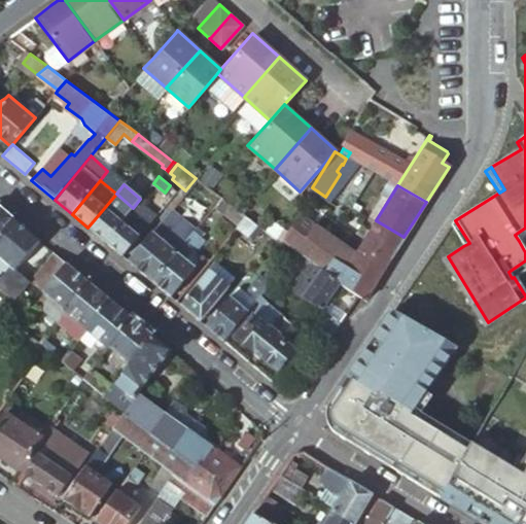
[(337,197),(354,207),(357,201),(352,198),(354,196),(342,187),(337,197)]
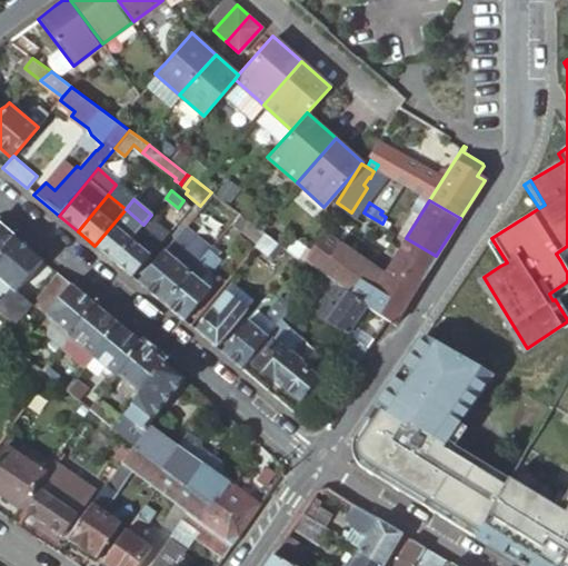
[(126,209),(95,246),(113,261),(143,225),(126,209)]
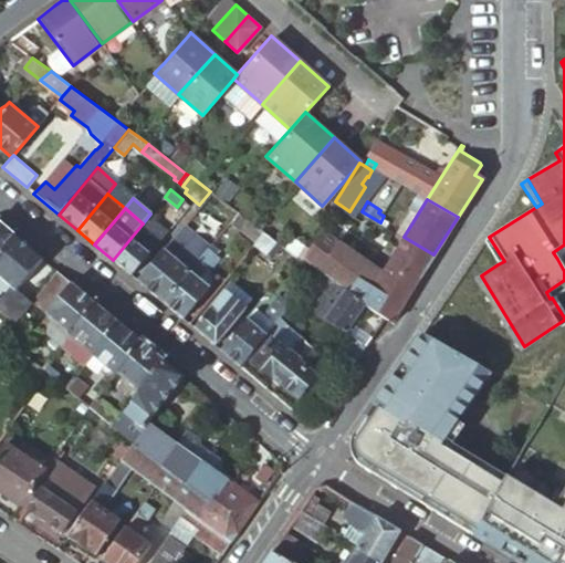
[(143,223),(113,260),(131,274),(166,231),(153,219),(156,214),(153,210),(150,214),(143,223)]
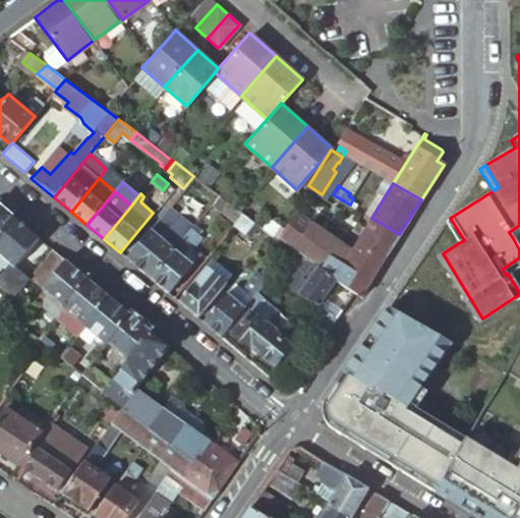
[(235,208),(218,194),(211,205),(236,223),(243,214),(235,208)]
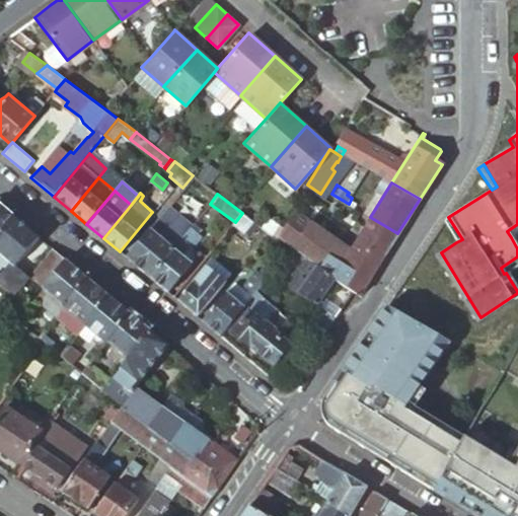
[(0,230),(11,214),(0,204),(0,230)]
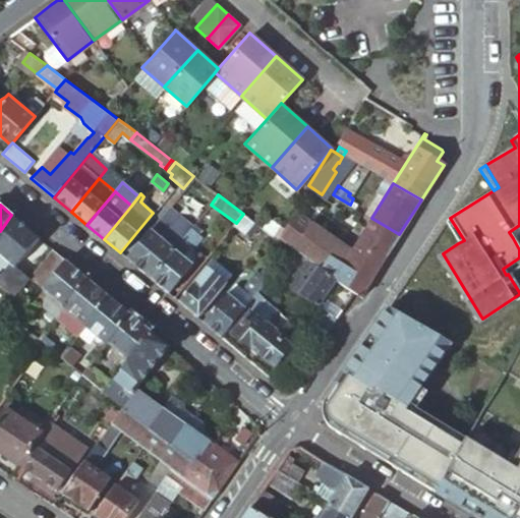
[(336,280),(347,288),(354,292),(360,297),(399,234),(371,218),(350,250),(293,211),(277,236),(292,247),(304,256),(336,280)]
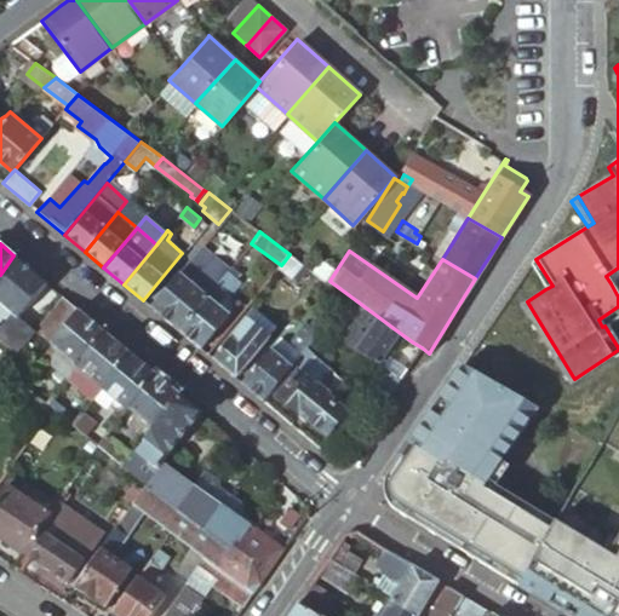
[(290,254),(281,265),(280,266),(292,277),(303,265),(290,254)]
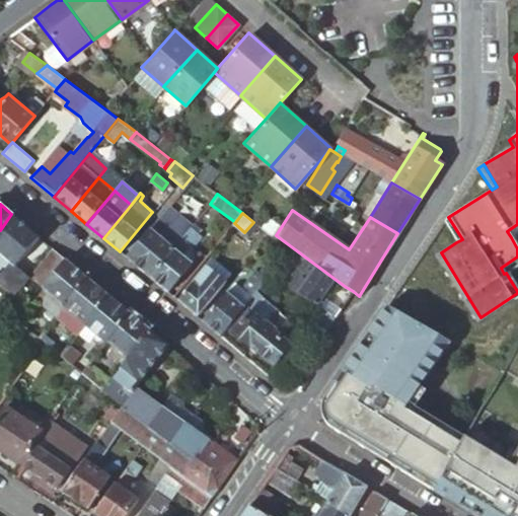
[(38,236),(11,214),(0,230),(0,253),(12,264),(14,266),(38,236)]
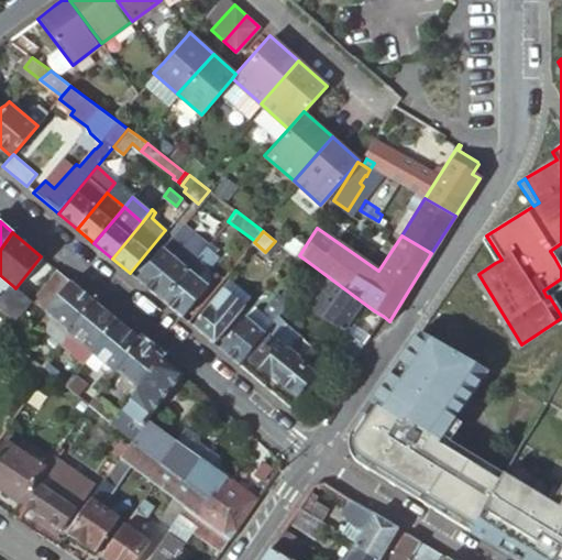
[(486,235),(481,239),(495,263),(502,260),(486,235)]
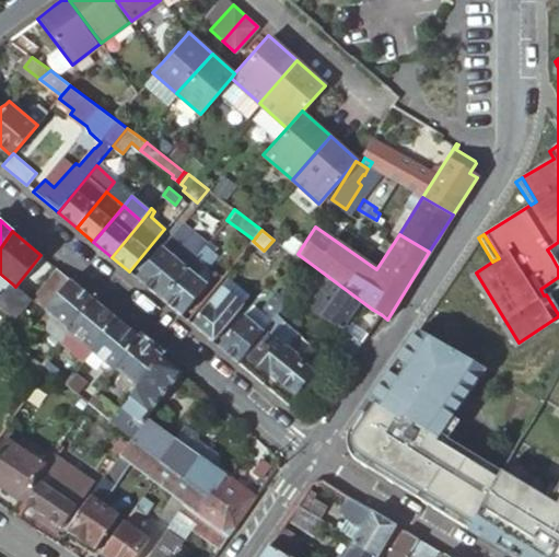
[(187,267),(161,299),(181,315),(207,285),(206,283),(208,281),(207,265),(216,254),(211,250),(216,245),(210,240),(187,267)]
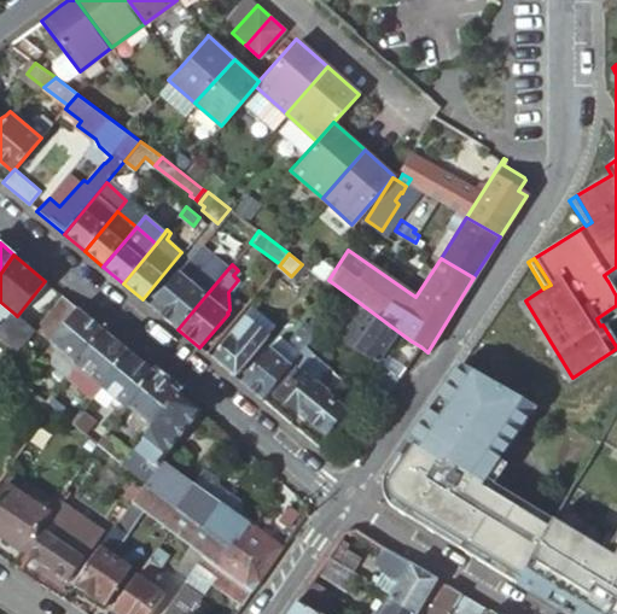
[(616,267),(604,275),(609,282),(616,276),(616,267)]
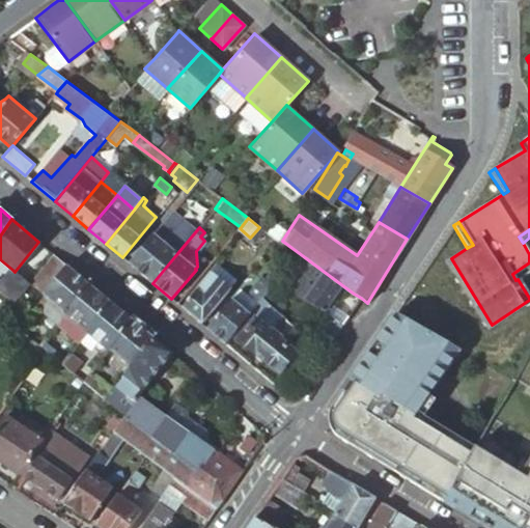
[(152,233),(128,262),(152,283),(177,253),(152,233)]
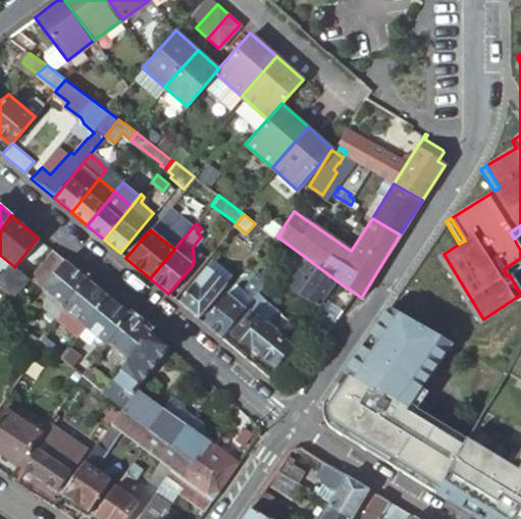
[(64,260),(51,249),(30,279),(43,290),(64,260)]
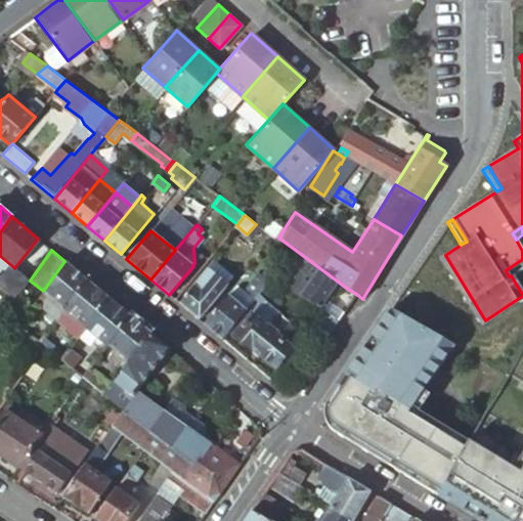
[(485,320),(445,255),(439,259),(480,323),(485,320)]
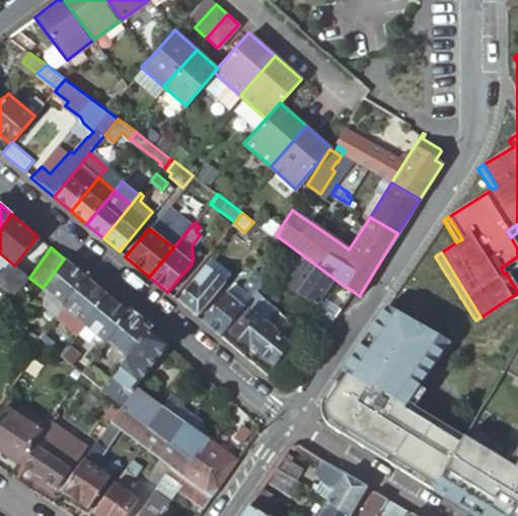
[(315,306),(335,279),(303,255),(298,263),(310,272),(302,282),(290,274),(283,283),(310,302),(315,306)]
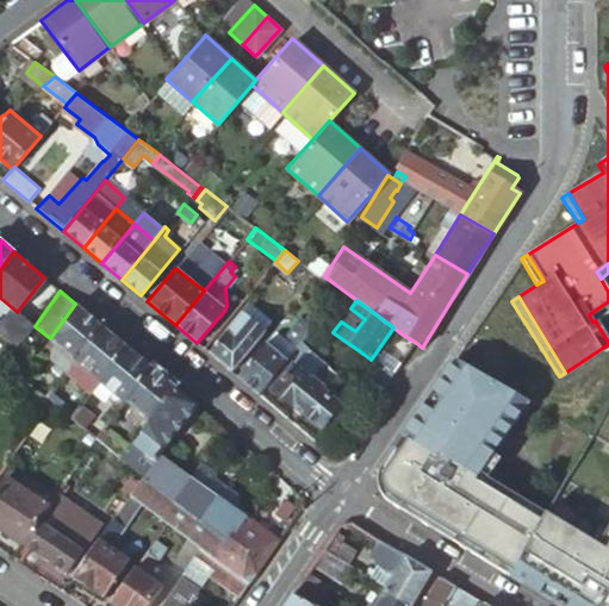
[(592,322),(595,320),(608,311),(608,301),(589,314),(592,322)]
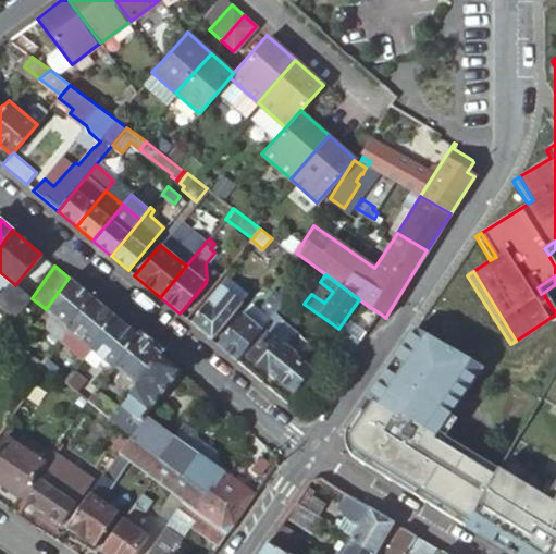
[(62,336),(91,297),(69,278),(46,309),(52,316),(47,323),(62,336)]
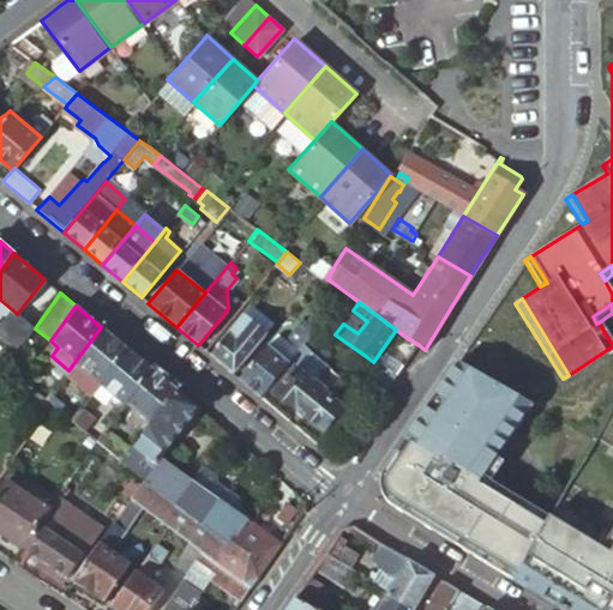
[(0,336),(18,351),(28,338),(35,328),(17,314),(14,312),(2,326),(0,324),(0,336)]
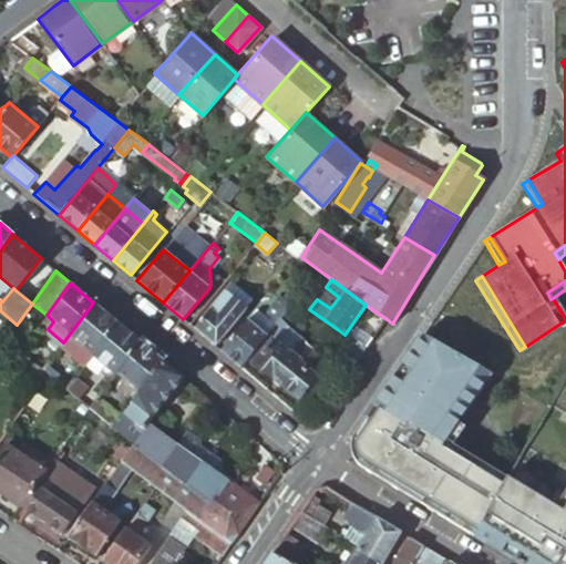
[(215,346),(246,307),(226,290),(194,328),(215,346)]
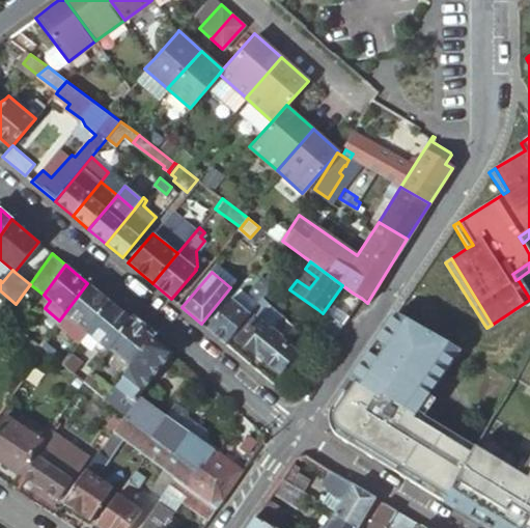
[(206,328),(225,344),(276,280),(270,276),(261,285),(256,281),(238,304),(230,298),(206,328)]
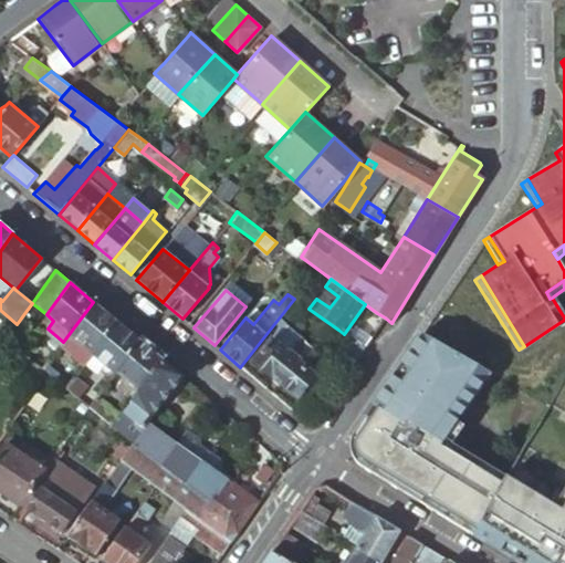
[(117,322),(93,302),(63,342),(61,345),(84,364),(87,362),(117,322)]
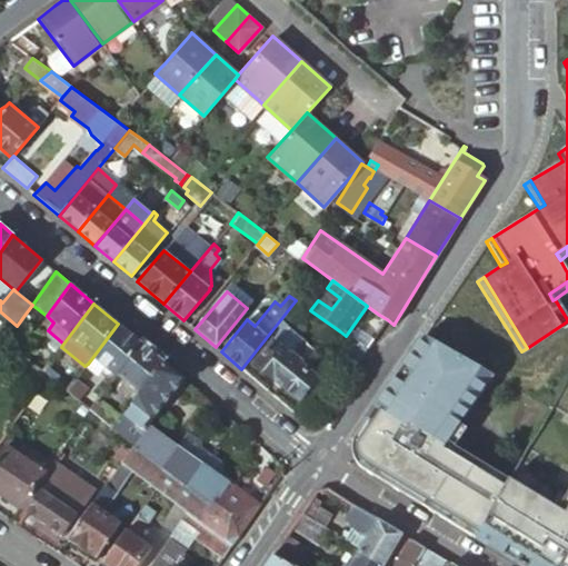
[(26,314),(17,326),(9,336),(26,347),(37,333),(32,329),(38,323),(26,314)]
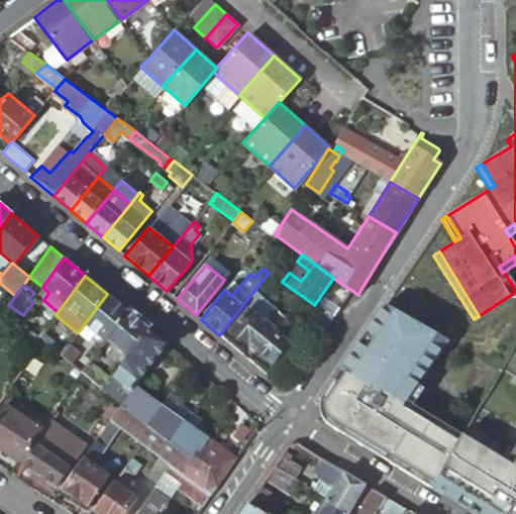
[(351,290),(344,286),(339,294),(345,298),(351,290)]
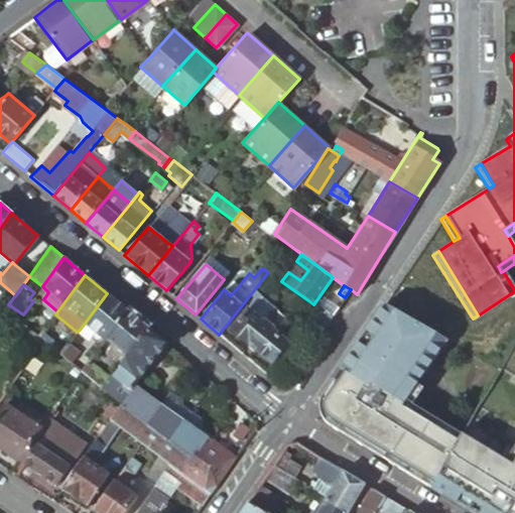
[(127,311),(107,293),(80,330),(83,332),(89,325),(107,339),(127,311)]
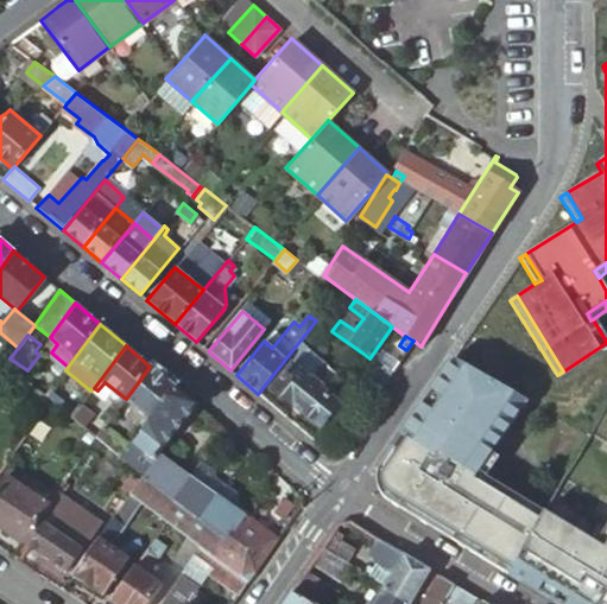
[(316,361),(303,350),(273,388),(293,406),(293,405),(320,427),(339,405),(320,388),(322,387),(313,379),(310,381),(305,376),(316,361)]
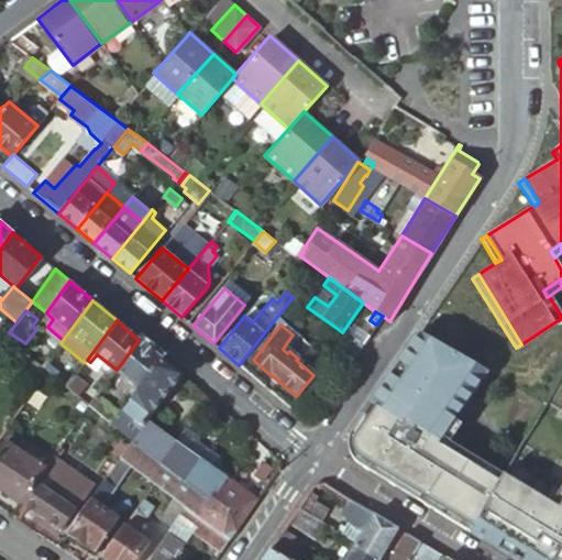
[(345,370),(362,347),(354,341),(342,332),(337,328),(320,352),(345,370)]
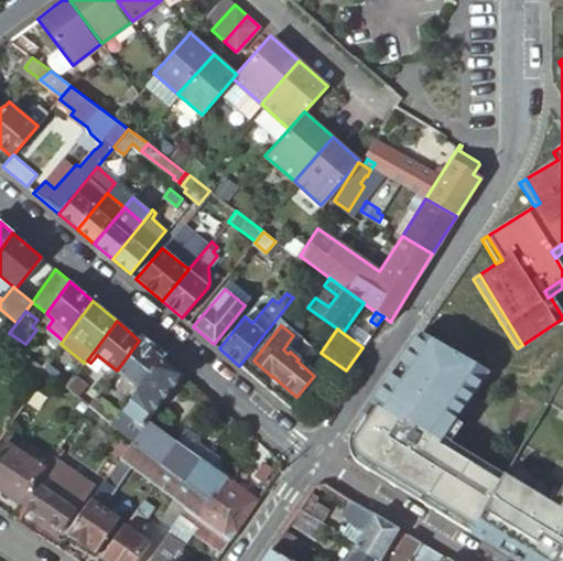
[(471,531),(502,475),(455,445),(453,450),(445,444),(437,440),(453,418),(486,370),(418,331),(404,352),(408,353),(386,384),(383,383),(370,401),(377,406),(368,417),(363,412),(349,431),(348,437),(347,443),(348,450),(350,454),(357,463),(471,531)]
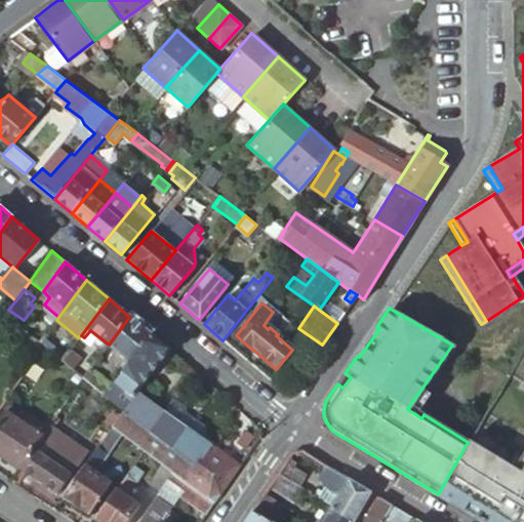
[(8,310),(5,315),(19,326),(24,320),(8,310)]
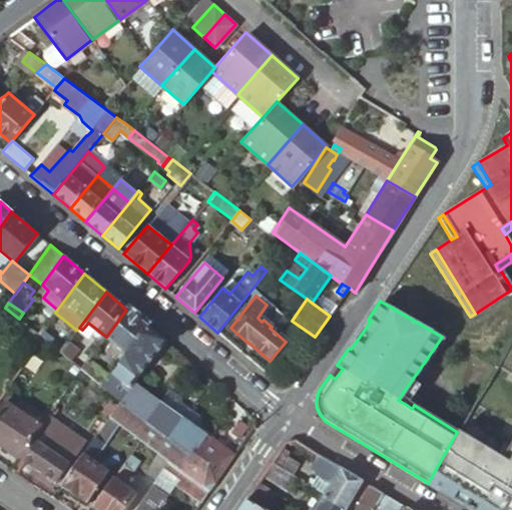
[(330,316),(334,309),(327,305),(323,311),(330,316)]
